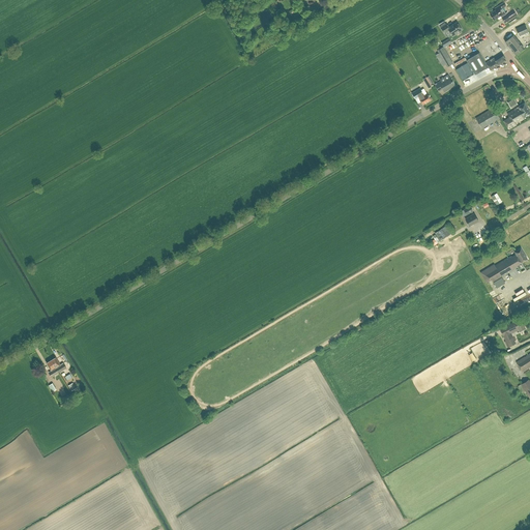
[(502,8),(505,6),(503,2),(495,8),(496,10),(490,13),(494,20),(500,16),(501,17),(506,15),(502,8)]
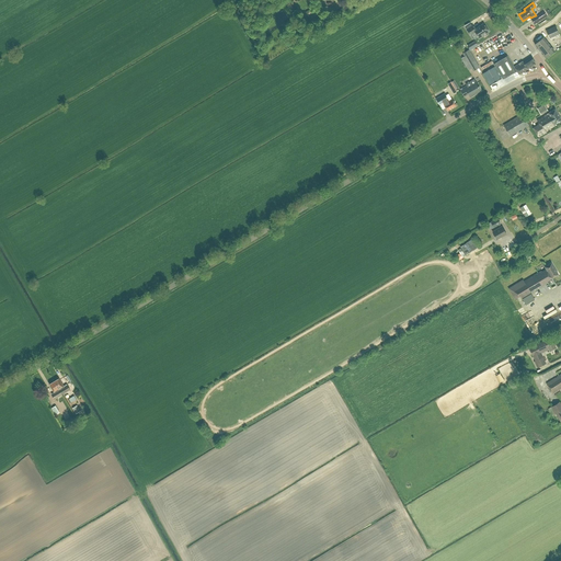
[(309,16),(316,12),(312,8),(306,12),(309,16)]
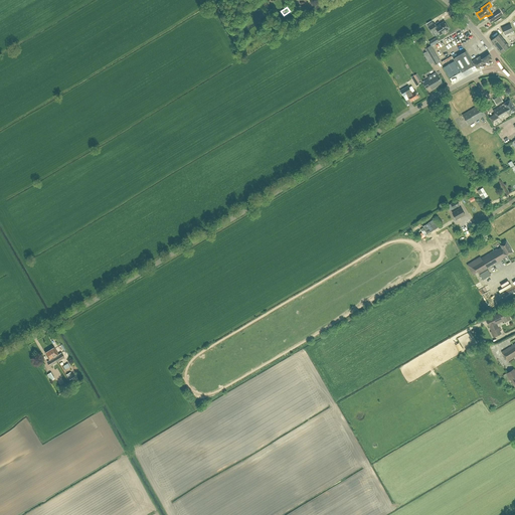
[(492,21),(502,15),(499,10),(494,13),(494,14),(489,17),(492,21)]
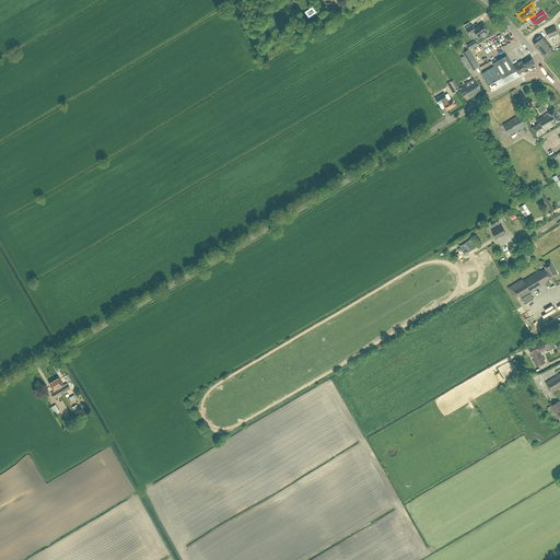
[(481,35),(488,31),(482,23),(474,28),(471,25),(466,30),(469,35),(474,32),(478,38),(482,36),(481,35)]
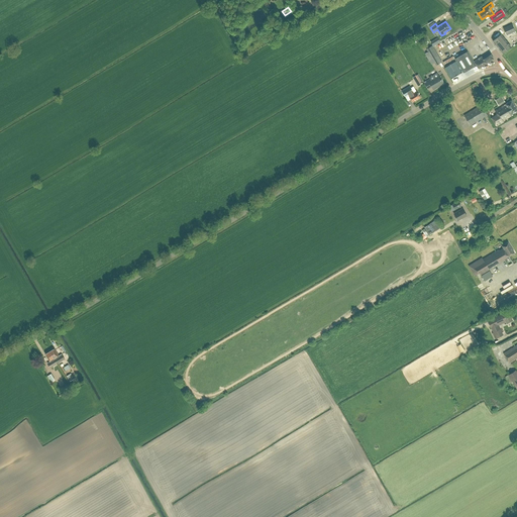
[(506,35),(515,31),(512,24),(503,28),(506,35)]
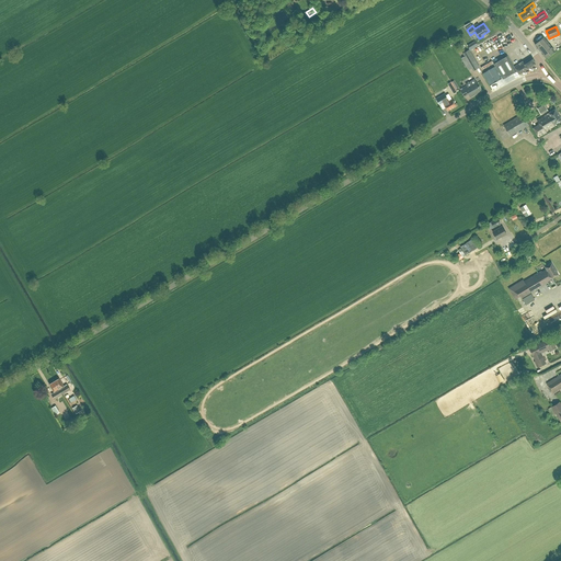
[(546,58),(554,50),(544,37),(535,44),(546,58)]
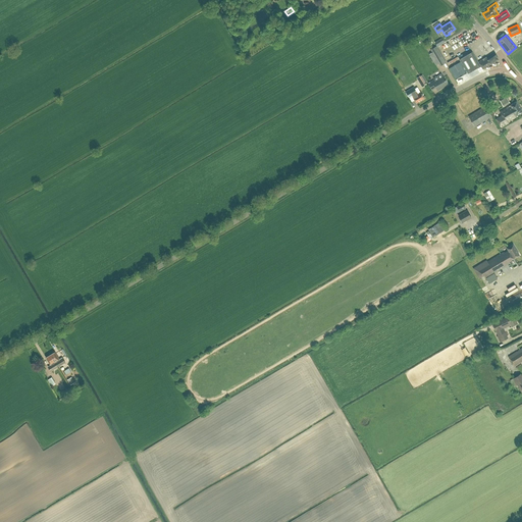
[(437,49),(432,52),(440,65),(446,62),(437,49)]
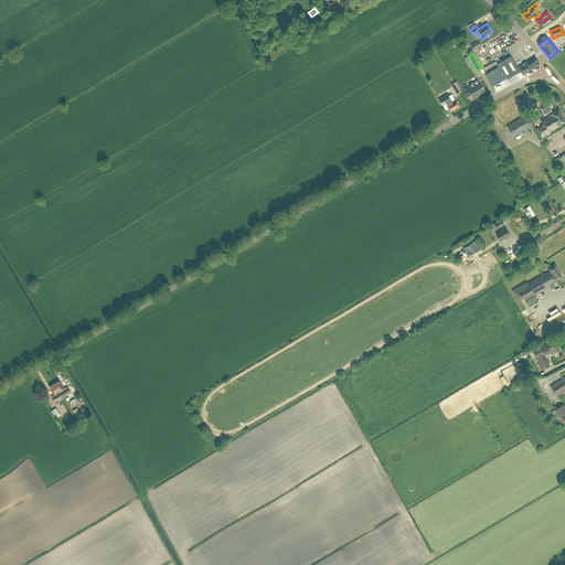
[(526,62),(518,67),(511,56),(497,64),(499,67),(502,73),(507,80),(520,71),(523,75),(531,70),(540,64),(537,62),(539,62),(535,57),(528,63),(526,62)]
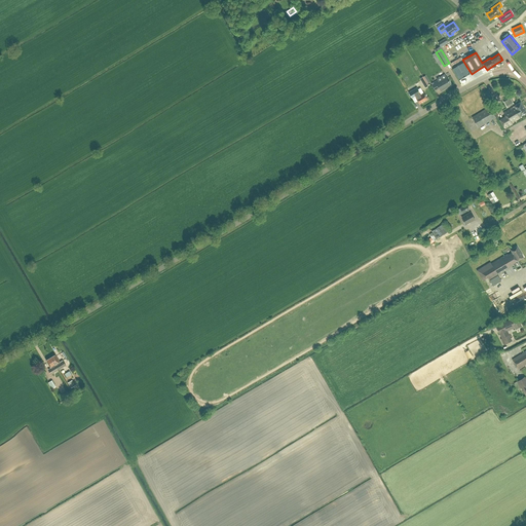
[(456,64),(458,66),(452,69),(459,80),(470,73),(466,68),(467,68),(464,63),(463,63),(462,60),(456,64)]
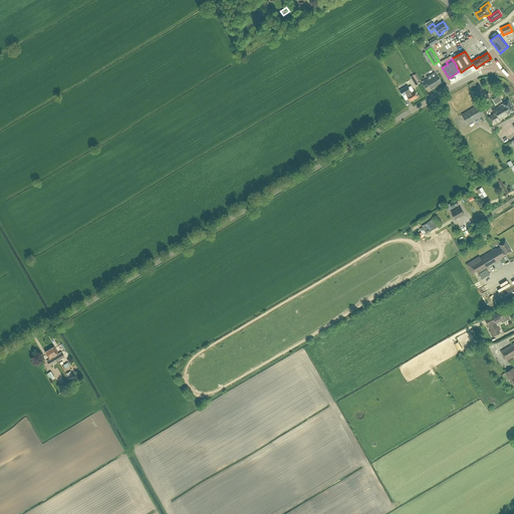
[(435,85),(441,82),(435,72),(431,75),(432,77),(429,80),(428,78),(422,82),(425,88),(429,86),(431,89),(435,86),(435,85)]
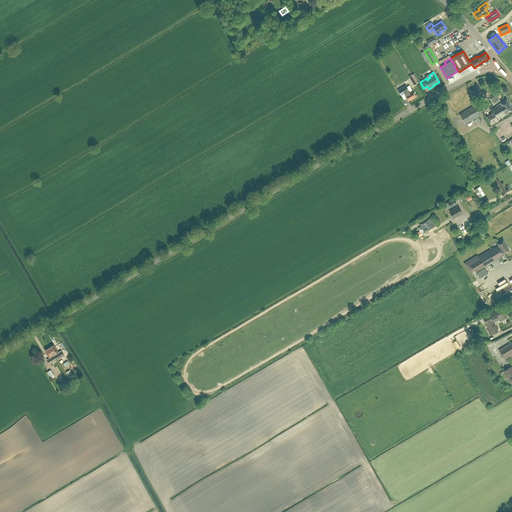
[(404,93),(408,101),(416,96),(413,90),(410,92),(406,85),(398,90),(400,95),(404,93)]
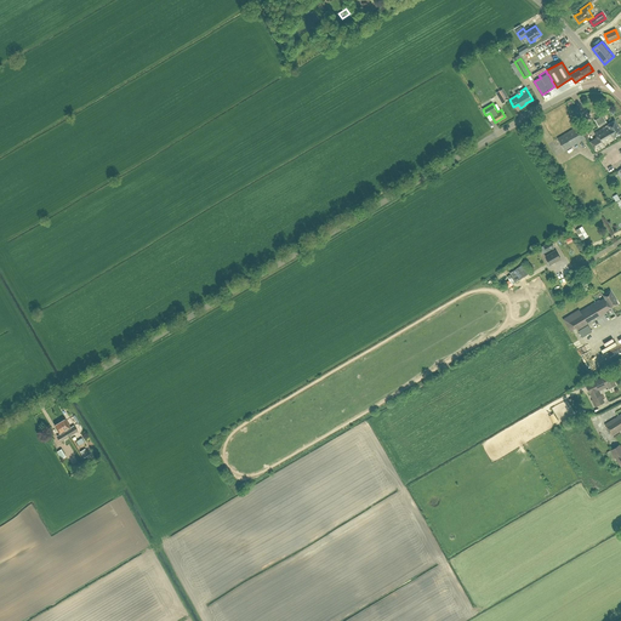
[(605,147),(604,146),(615,138),(615,137),(620,132),(620,131),(614,120),(607,125),(608,125),(594,132),(597,137),(590,141),(596,152),(605,147)]
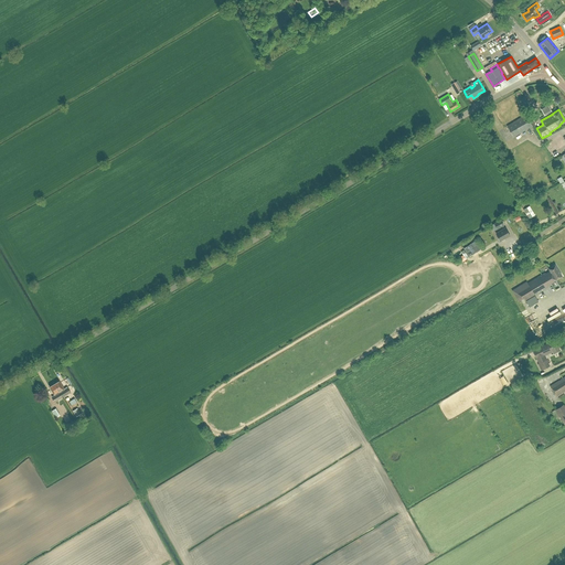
[(513,137),(533,126),(525,115),(507,126),(513,137)]
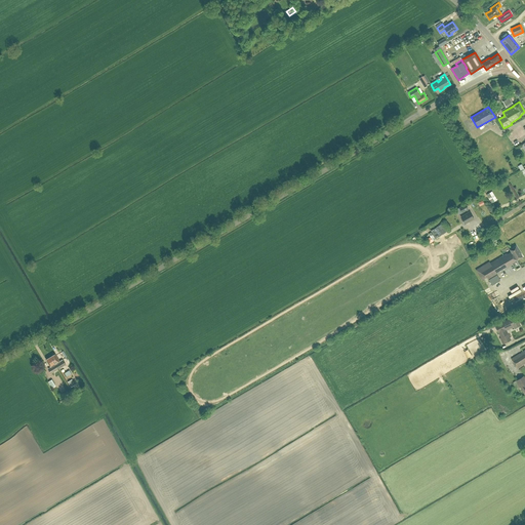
[(494,201),(489,193),(485,195),(491,204),(494,201)]
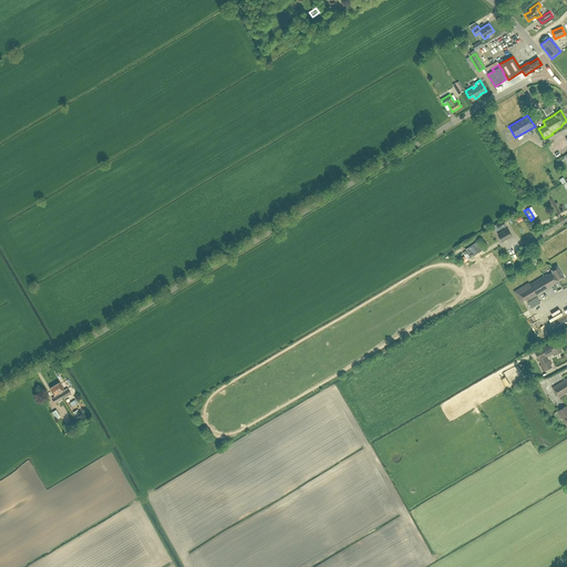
[(507,228),(497,234),(503,243),(512,237),(507,228)]
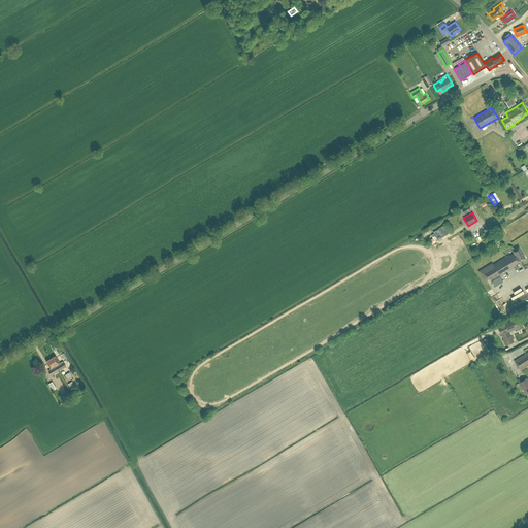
[(433,232),(438,240),(449,233),(444,225),(433,232)]
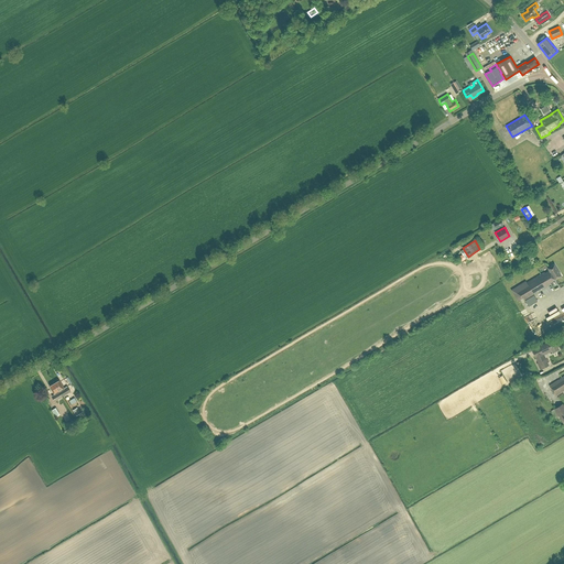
[(550,282),(561,275),(554,264),(548,268),(549,270),(545,273),(544,272),(527,282),(525,281),(511,290),(518,301),(523,297),(524,301),(534,295),(533,294),(551,283),(550,282)]
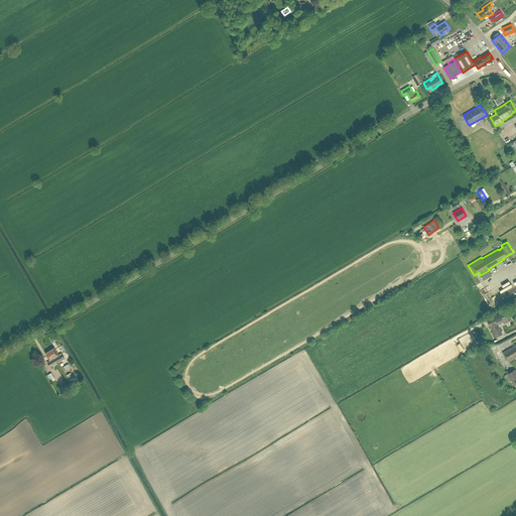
[(480,287),(483,290),(485,289),(490,295),(494,291),(489,285),(488,287),(485,283),(480,287)]
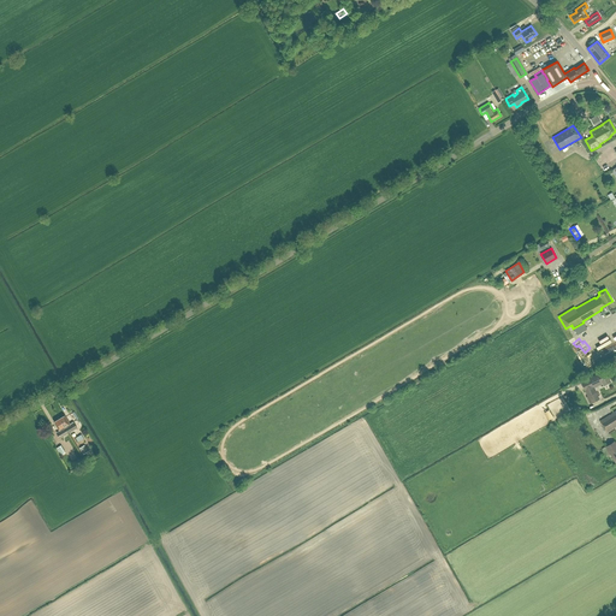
[(581,383),(586,392),(587,396),(586,396),(590,403),(599,398),(594,388),(603,384),(604,386),(611,383),(605,371),(598,374),(581,381),(580,379),(574,383),(575,386),(581,383)]
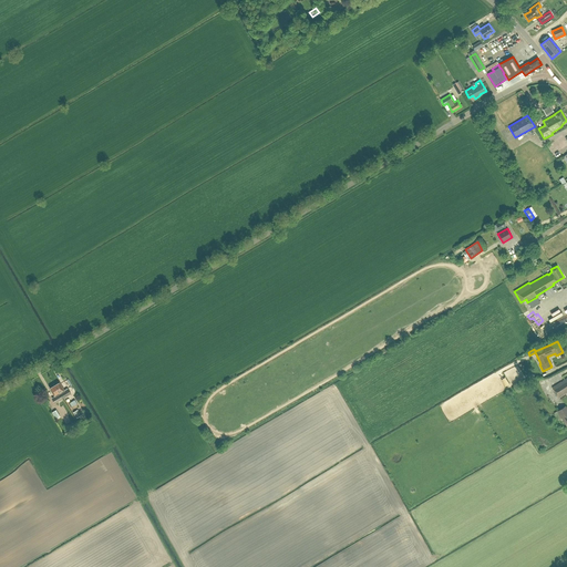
[(566,378),(553,388),(558,398),(566,392),(566,378)]
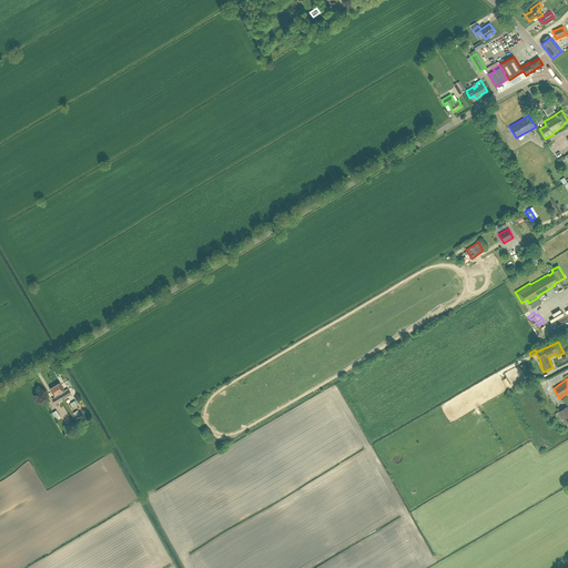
[(54,386),(63,398),(71,394),(68,388),(64,391),(60,383),(54,386)]
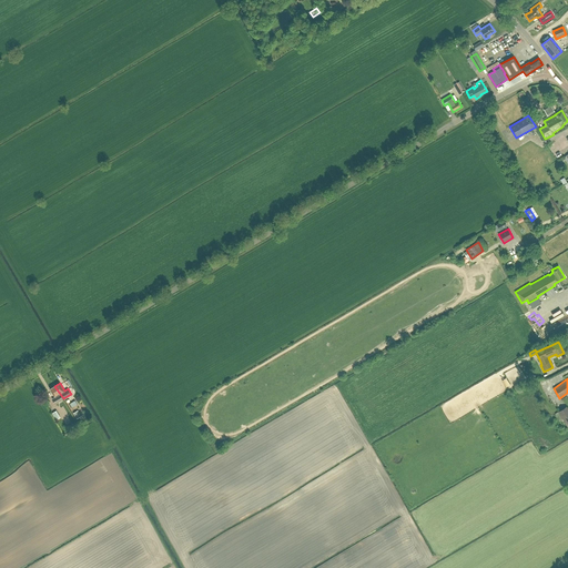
[(63,398),(54,386),(50,388),(56,397),(52,398),(56,404),(63,398)]
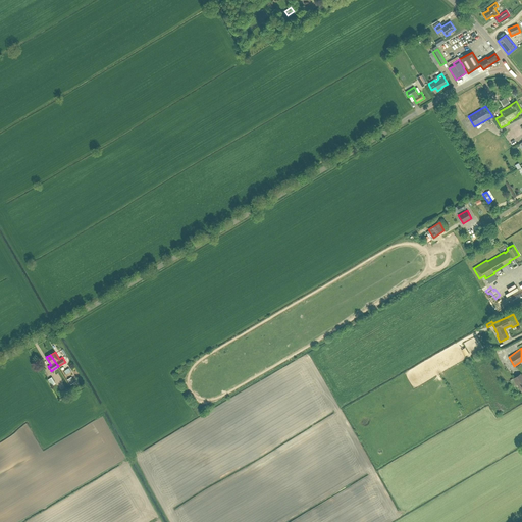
[(521,392),(521,390),(521,375),(521,373),(513,378),(521,392)]
